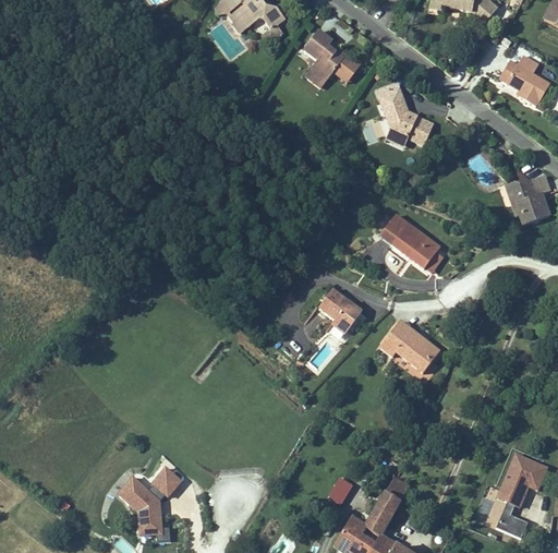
[(276,24),(283,17),(275,7),(273,7),(264,7),(259,1),(261,0),(239,0),(243,4),(234,11),(246,25),(256,16),(262,16),(270,28),(276,24)]
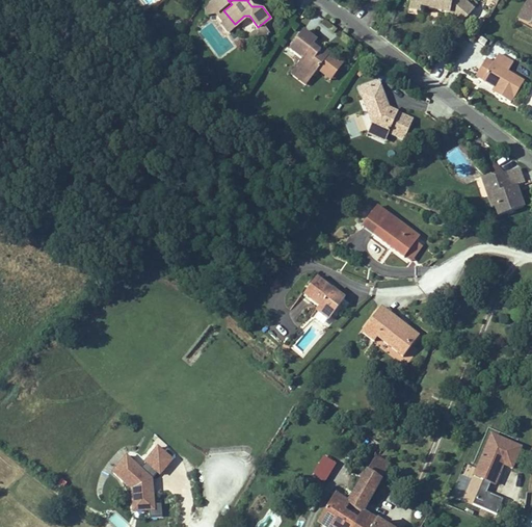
[(409,0),(408,9),(421,10),(421,7),(451,11),(452,3),(469,16),(475,7),(466,0),(409,0)]
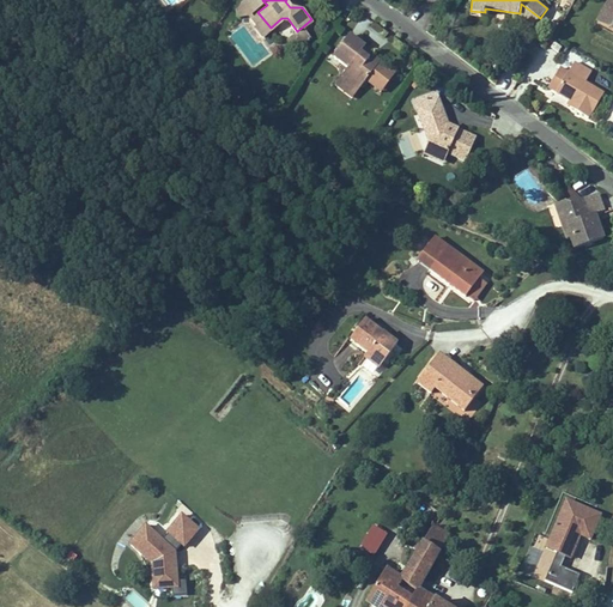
[(607,0),(595,23),(612,32),(612,0),(607,0)]
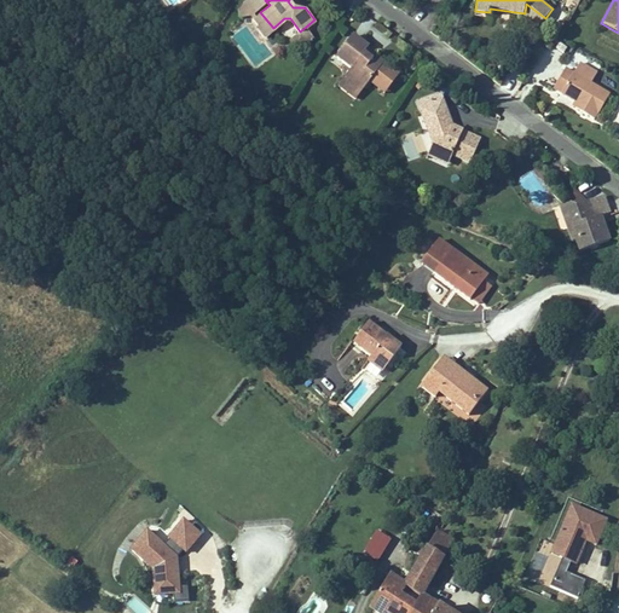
[(539,25),(545,18),(526,4),(525,13),(539,25)]
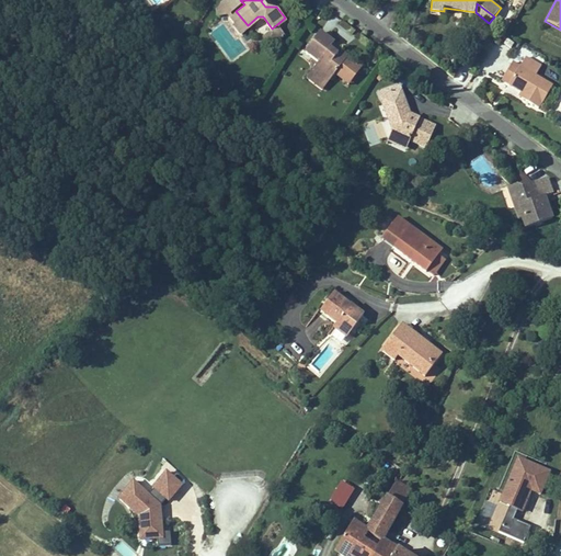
[(248,25),(236,11),(230,15),(241,31),(248,25)]
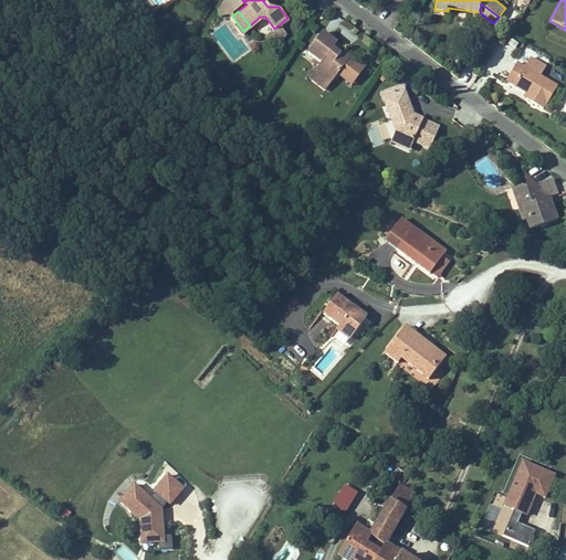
[(274,29),(268,34),(273,41),(285,31),(280,24),(274,29)]
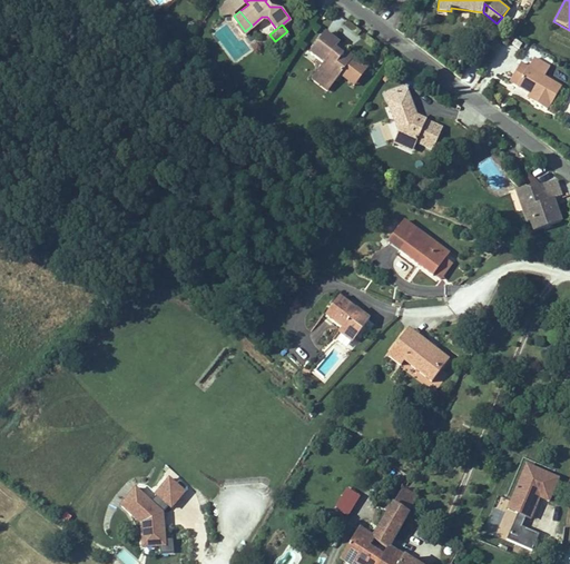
[(326,91),(354,55),(345,48),(344,50),(336,45),(340,40),(325,29),(310,50),(324,60),(310,79),(326,91)]
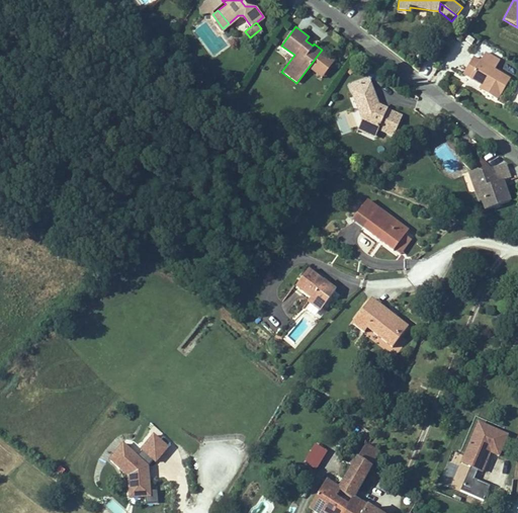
[(473,55),(464,70),(476,76),(475,78),(481,82),(484,84),(481,89),(497,98),(500,93),(501,94),(511,77),(495,68),(500,59),(485,50),(480,59),(473,55)]
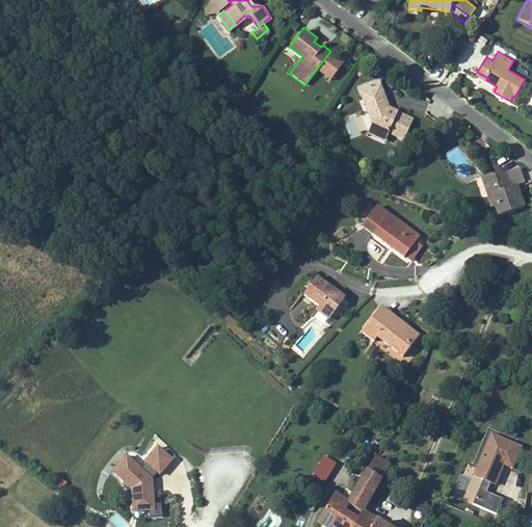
[(488,78),(477,72),(476,74),(487,80),(488,78)]
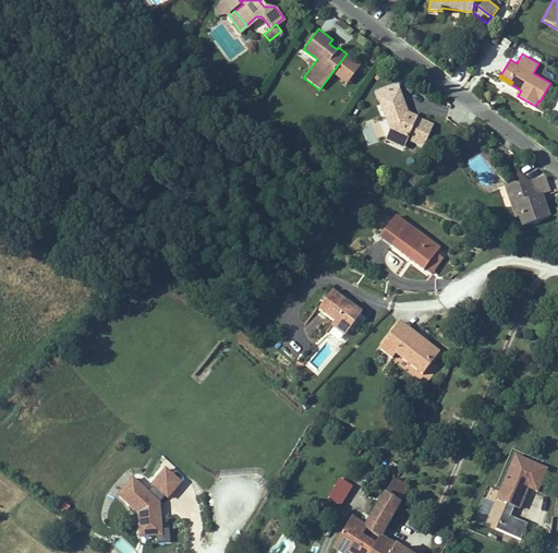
[(422,145),(433,121),(416,115),(415,118),(408,115),(409,111),(396,81),(374,89),(388,127),(384,137),(402,145),(405,139),(422,145)]
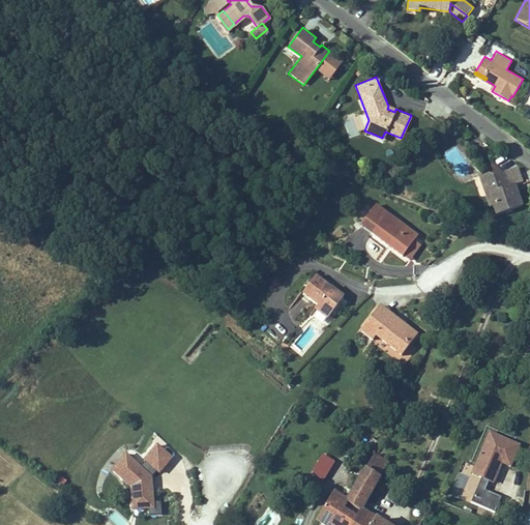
[(382,138),(364,130),(362,137),(380,144),(382,138)]
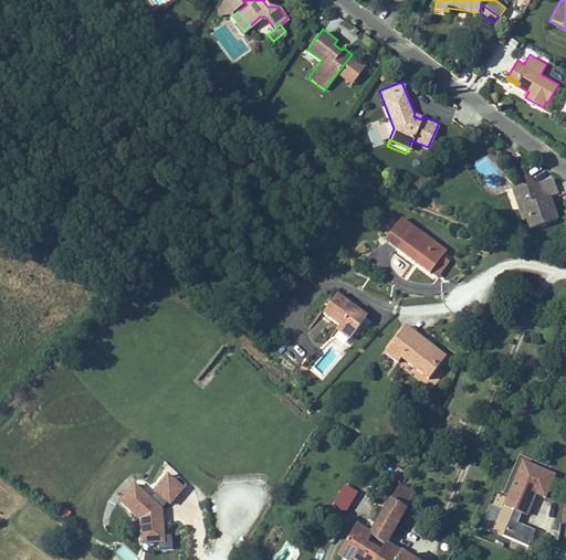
[(552,176),(538,181),(544,197),(546,197),(558,191),(553,178),(552,176)]
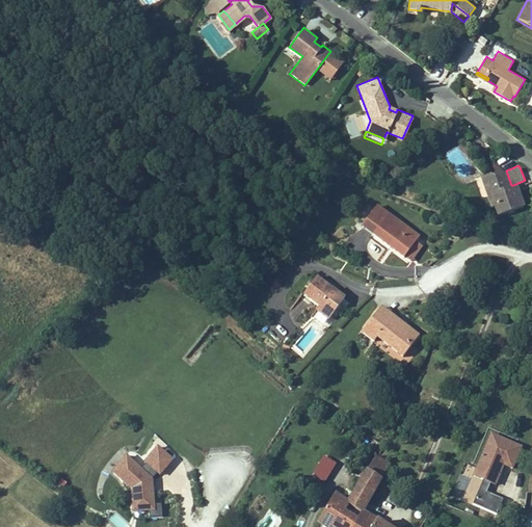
[(511,185),(506,170),(494,175),(496,180),(487,184),(490,193),(486,194),(491,207),(496,206),(500,215),(525,206),(521,194),(517,196),(513,185),(511,185)]
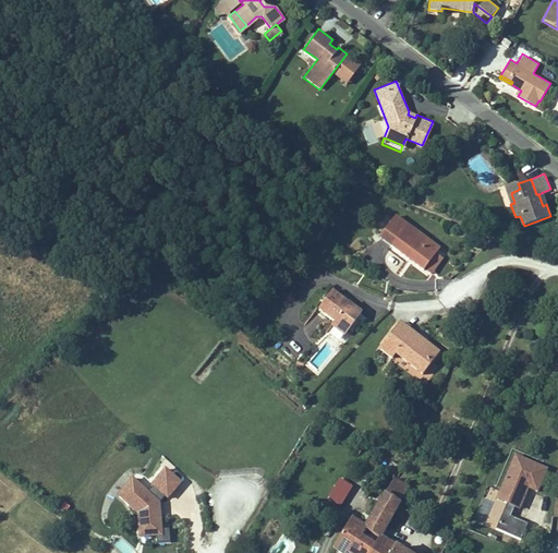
[(520,189),(518,183),(512,182),(504,185),(510,204),(514,203),(511,193),(520,189)]
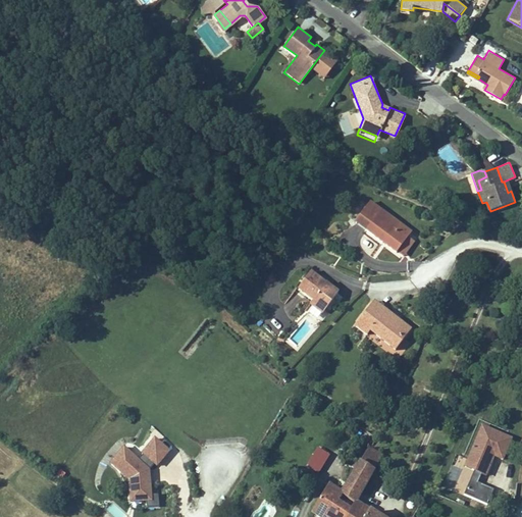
[(370,200),(356,221),(398,250),(408,235),(412,228),(370,200)]
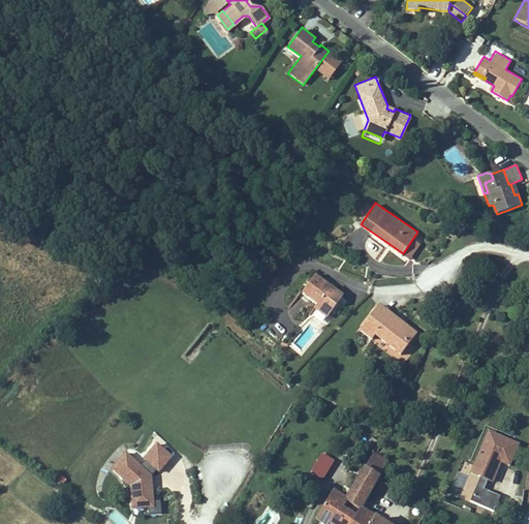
[(409,258),(421,243),(413,238),(403,253),(409,258)]
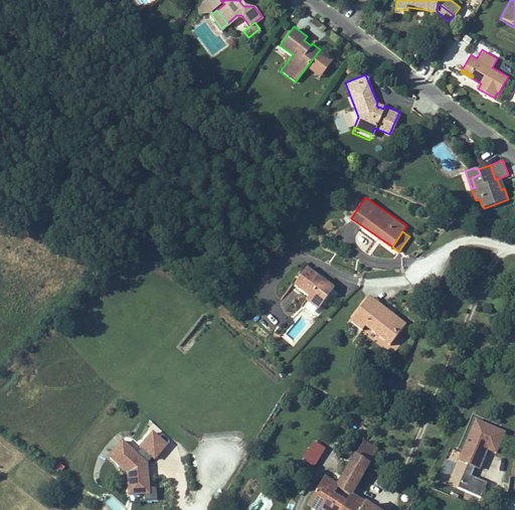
[(319,308),(334,288),(321,279),(319,281),(312,276),(314,274),(306,268),(294,284),(309,295),(306,299),(319,308)]
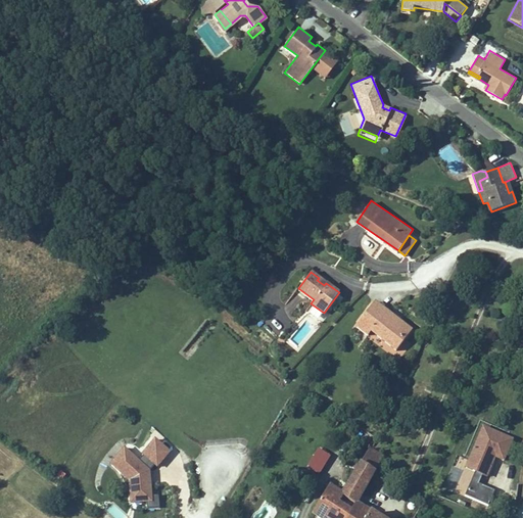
[(396,349),(412,329),(374,301),(355,326),(369,335),(372,331),(396,349)]
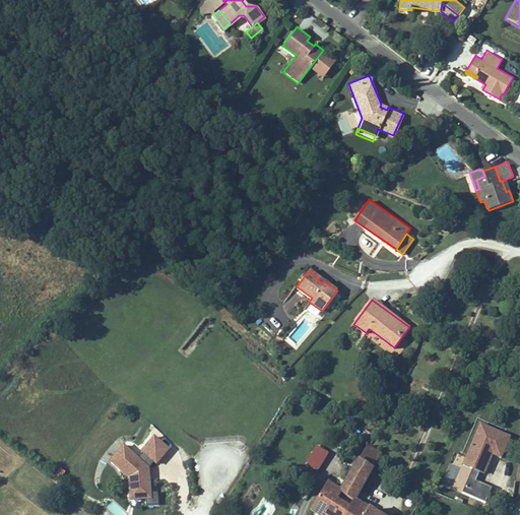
[(511,431),(478,417),(460,459),(471,464),(478,467),(484,469),(493,450),(502,453),(511,431)]
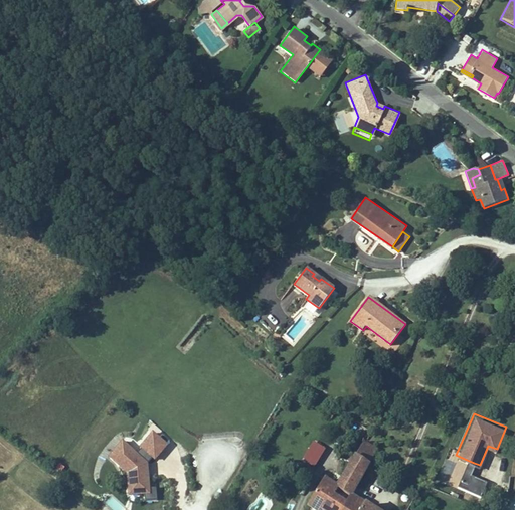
[(146,462),(151,456),(154,458),(166,444),(152,432),(140,446),(141,446),(136,452),(122,441),(109,455),(126,471),(127,484),(133,484),(134,492),(143,492),(143,499),(155,498),(155,486),(147,486),(146,469),(144,469),(143,463),(146,463),(146,462)]
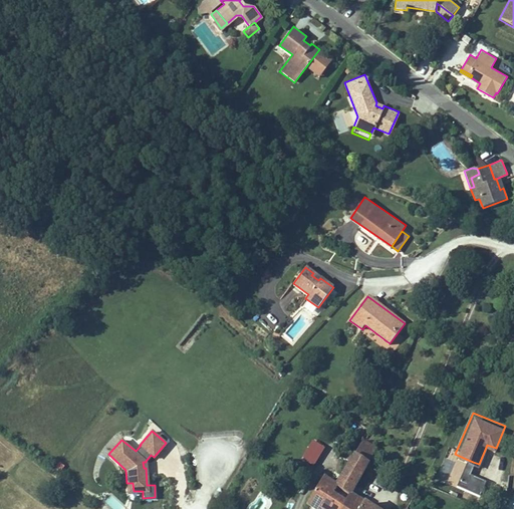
[(338,488),(349,495),(376,450),(365,443),(363,446),(351,439),(343,453),(355,460),(338,488)]
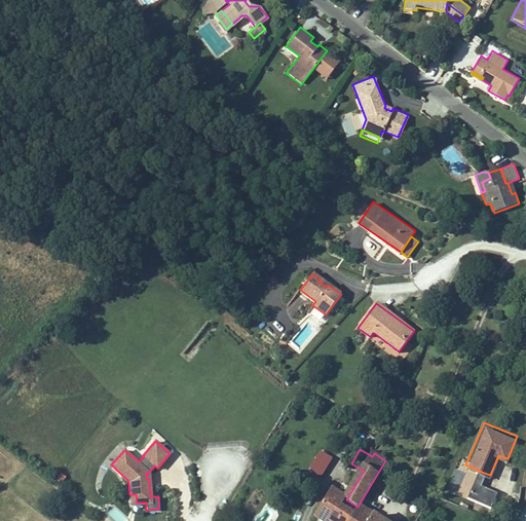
[(321,450),(312,463),(324,471),(332,457),(321,450)]
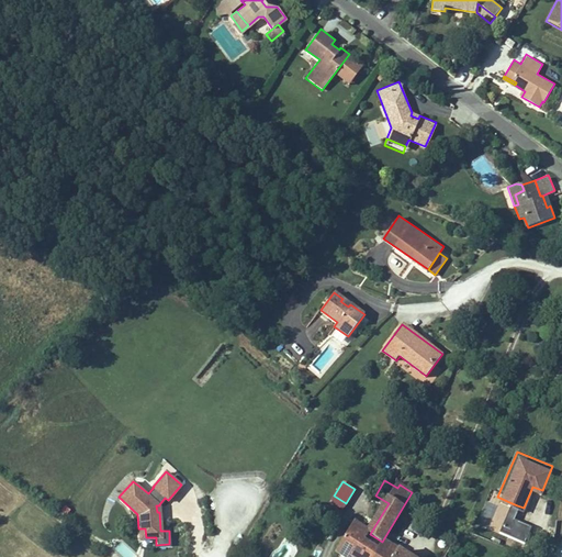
[(517,505),(509,502),(499,527),(526,538),(532,522),(514,514),(517,505)]
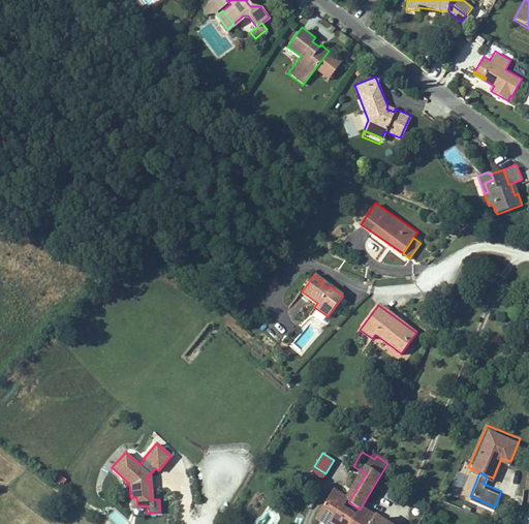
[(317,518),(328,523),(351,523),(360,510),(348,502),(332,493),(317,518)]
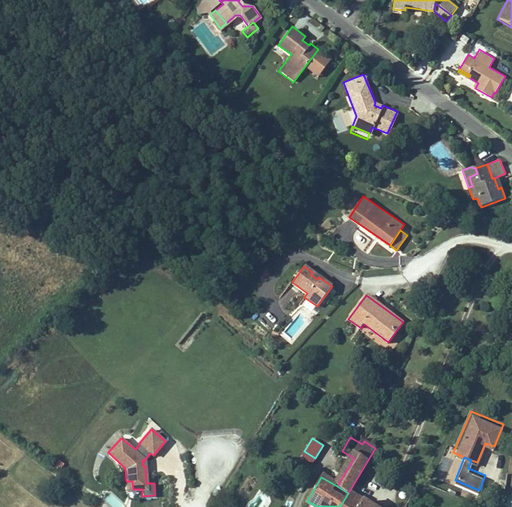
[(371,506),(348,493),(340,506),(371,506)]
